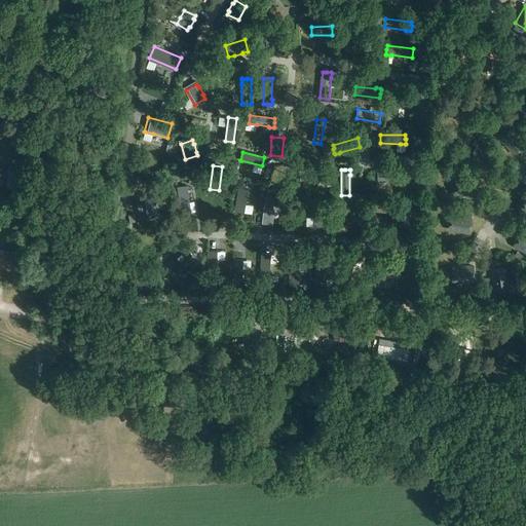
[(28,183),(28,175),(24,175),(24,172),(9,171),(8,188),(23,189),(23,183),(28,183)]
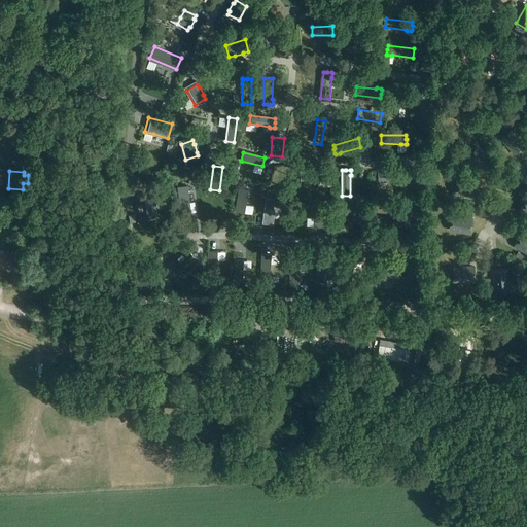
[(379,178),(379,182),(380,183),(384,183),(385,182),(406,182),(406,173),(379,173),(380,177),(379,178)]
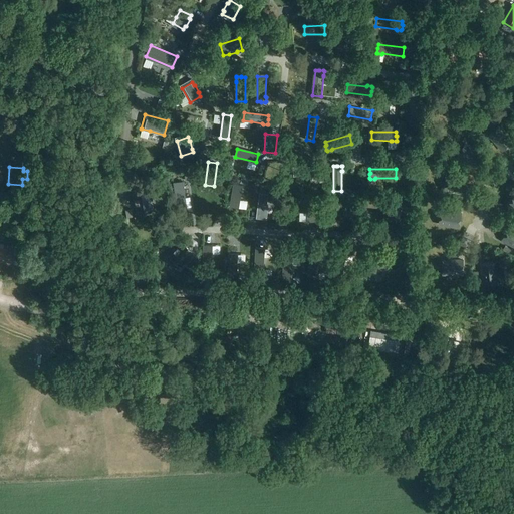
[(186,207),(183,181),(173,183),(176,208),(186,207)]
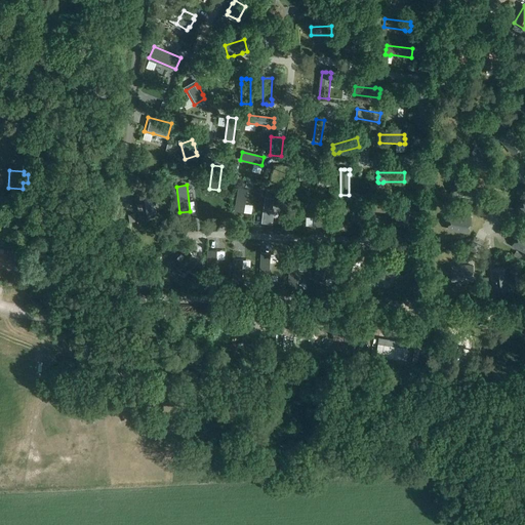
[(21,209),(22,189),(12,189),(11,208),(21,209)]
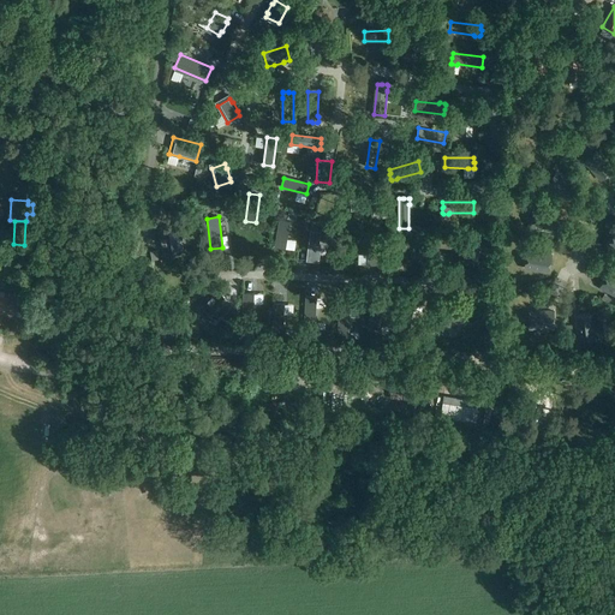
[(280,221),(276,246),(286,248),(291,222),(280,221)]
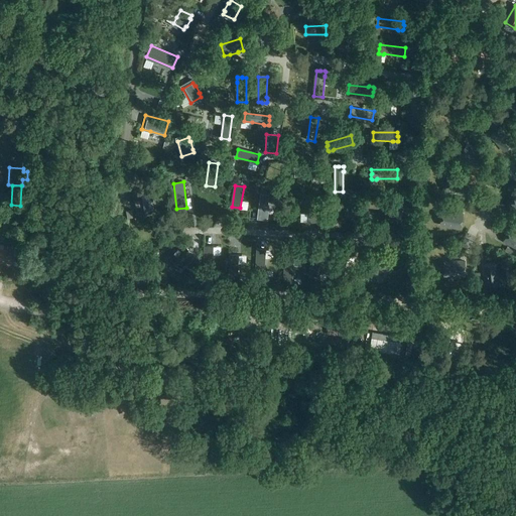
[(138,212),(139,212),(151,209),(152,209),(148,190),(134,194),(138,212)]
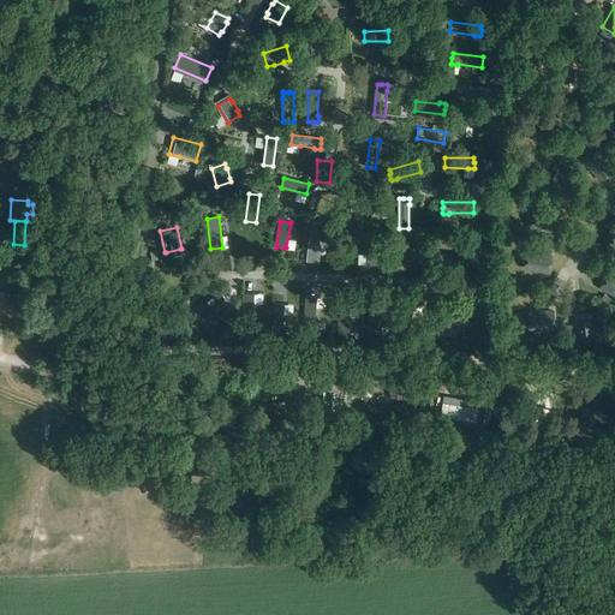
[(321,231),(310,230),(306,260),(316,261),(321,231)]
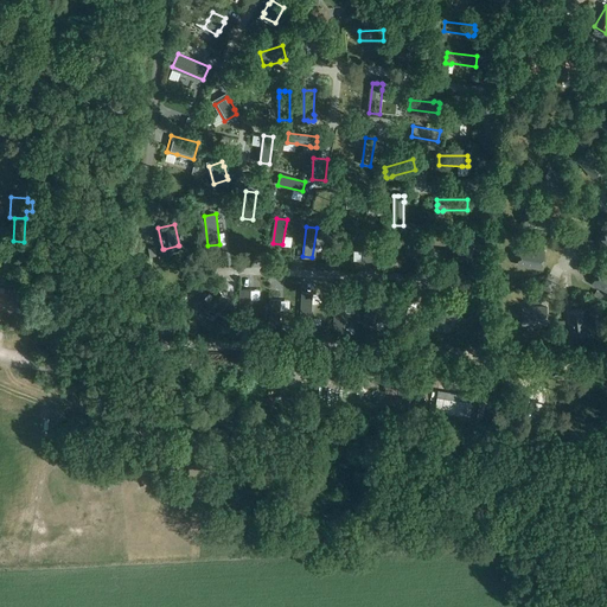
[(364,262),(374,262),(374,234),(364,234),(364,262)]
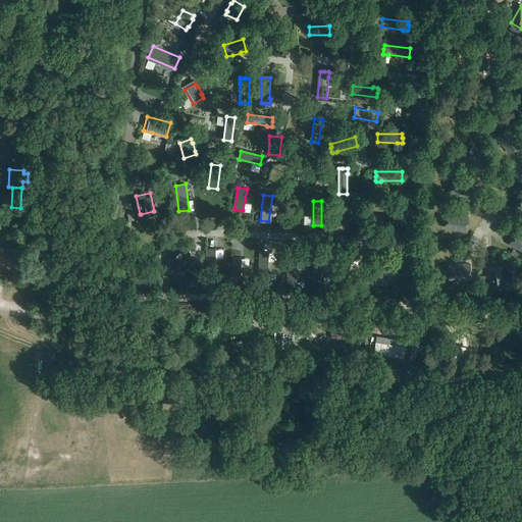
[(375,205),(374,206),(374,210),(375,211),(379,211),(380,211),(401,212),(401,204),(375,202),(375,205)]
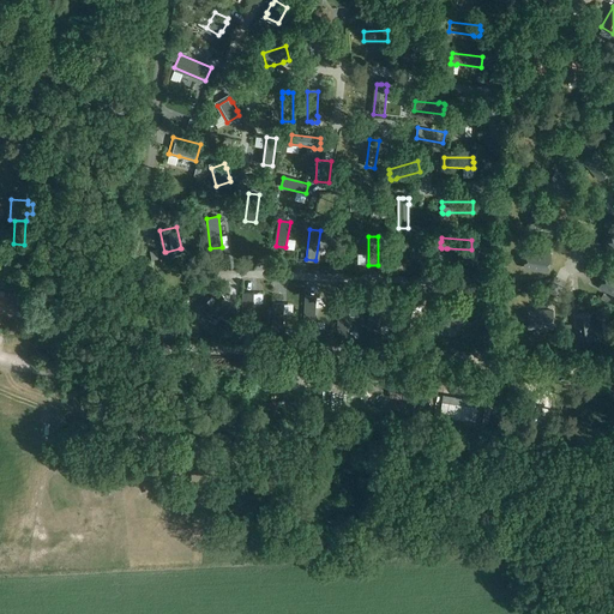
[(395,256),(395,260),(395,262),(399,262),(401,260),(425,263),(426,252),(396,251),(396,254),(395,256)]
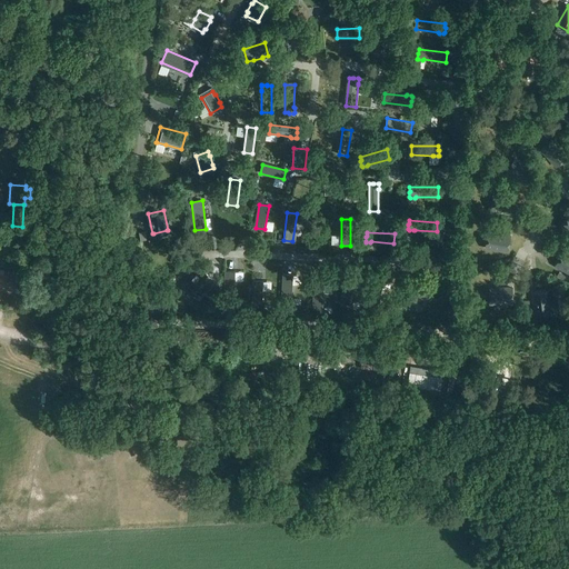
[(508,252),(510,237),(489,233),(486,248),(508,252)]
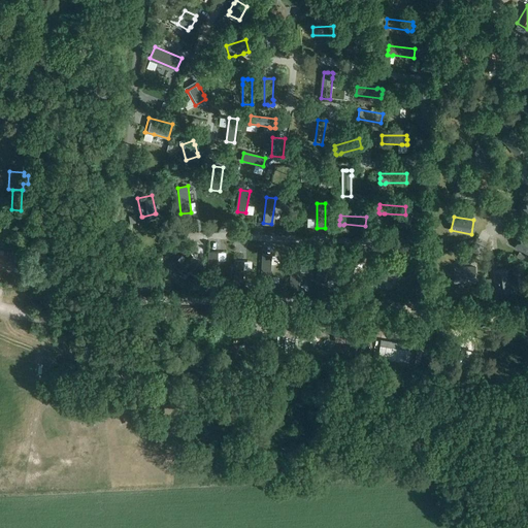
[(527,254),(527,237),(523,234),(516,246),(527,254)]
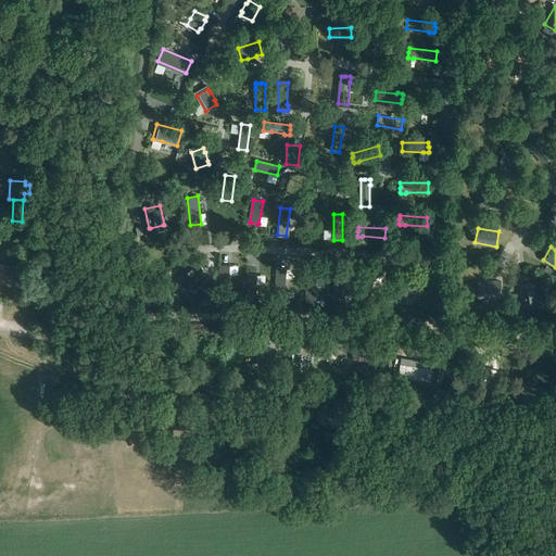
[(196,263),(184,279),(196,289),(209,274),(196,263)]
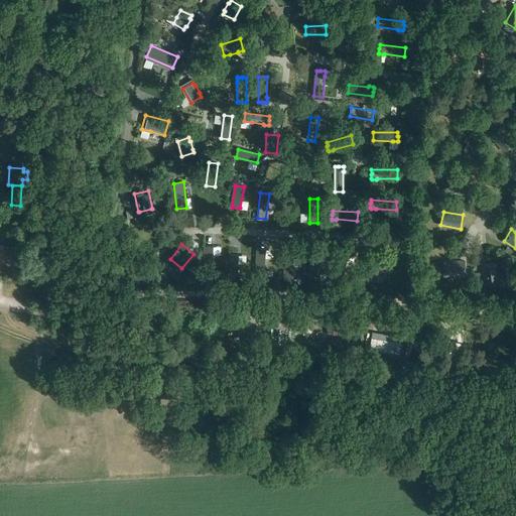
[(205,248),(204,270),(212,270),(213,248),(205,248)]
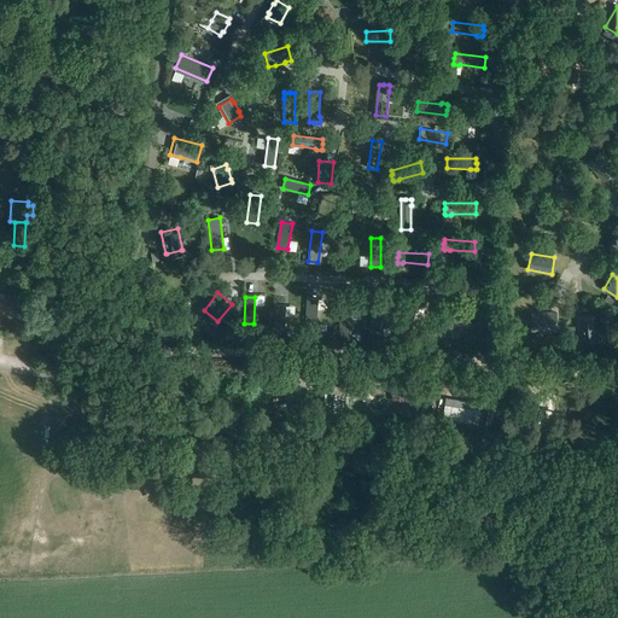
[(308,299),(307,326),(316,327),(318,301),(308,299)]
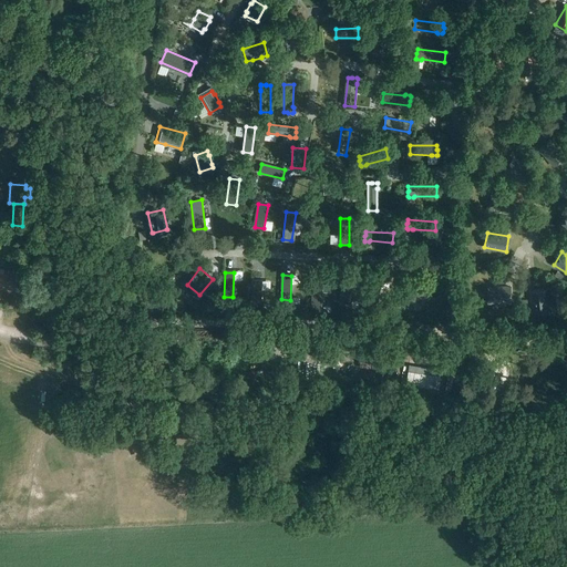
[(342,278),(341,302),(350,303),(351,279),(342,278)]
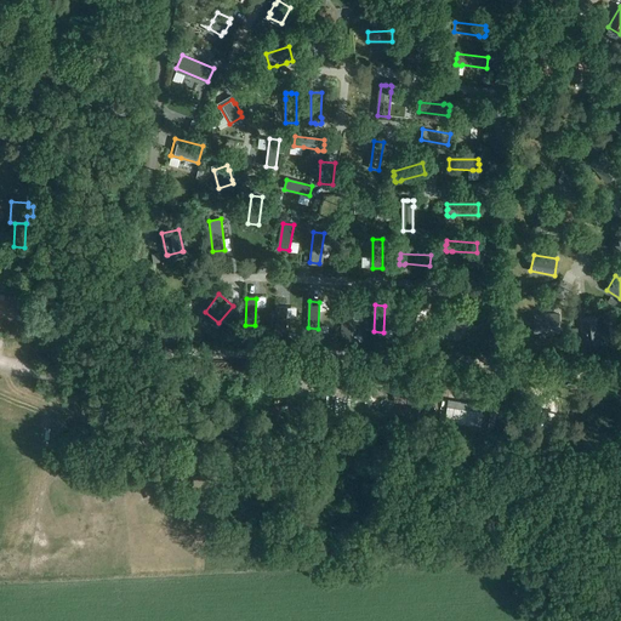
[(448,305),(445,332),(455,334),(459,306),(448,305)]
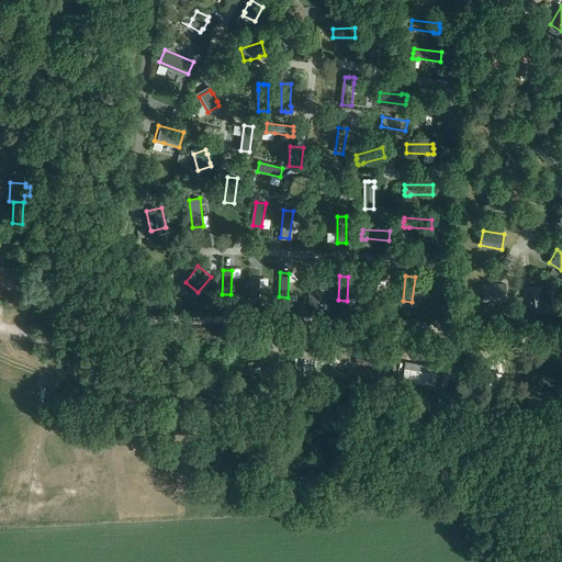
[(367,302),(374,303),(378,279),(370,278),(367,302)]
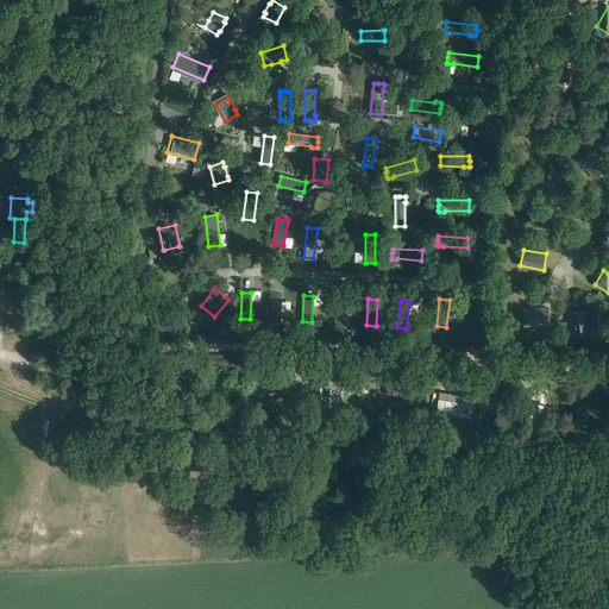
[(271,302),(270,328),(280,330),(281,303),(271,302)]
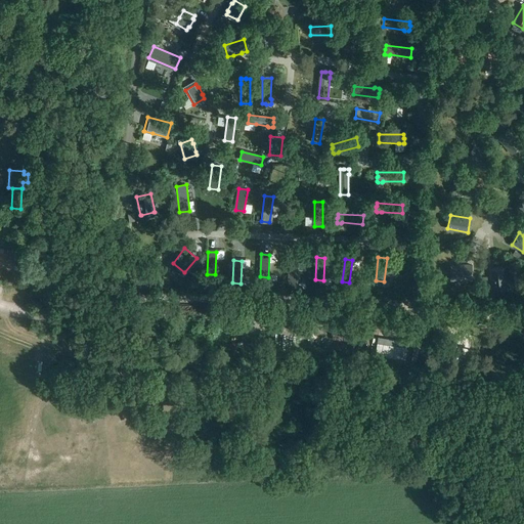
[(290,263),(289,286),(297,286),(298,263),(290,263)]
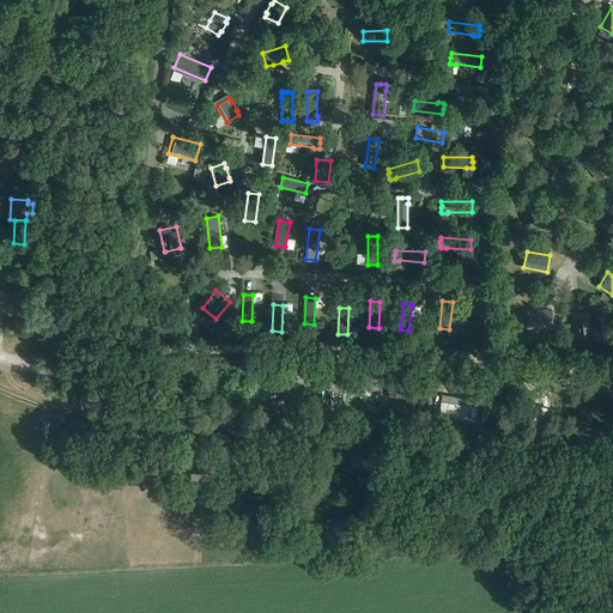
[(528,328),(552,328),(552,311),(528,311),(528,328)]
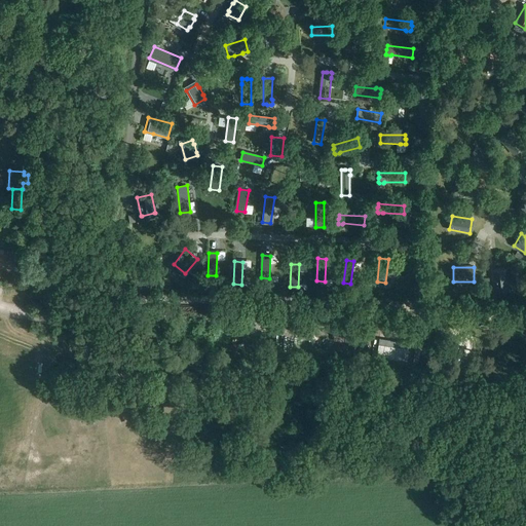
[(495,292),(510,291),(506,270),(492,272),(495,292)]
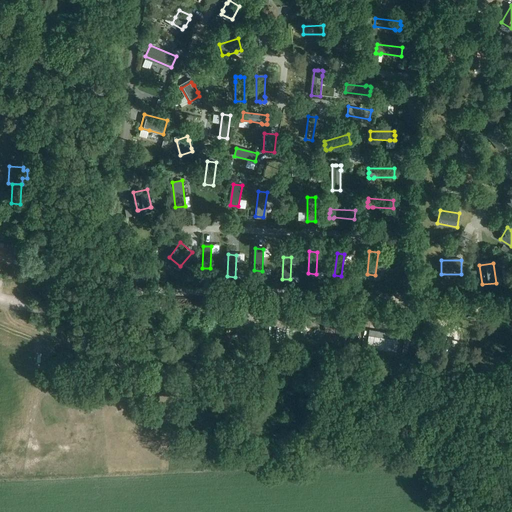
[(136,284),(153,284),(152,272),(135,272),(136,284)]
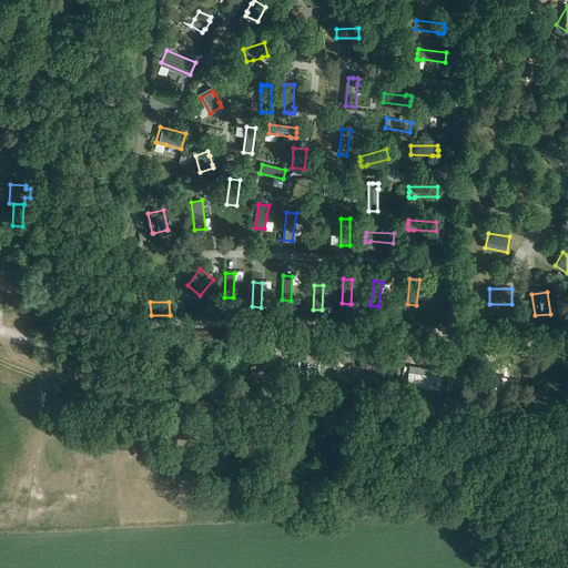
[(426,361),(424,365),(432,368),(435,361),(422,354),(419,357),(426,361)]
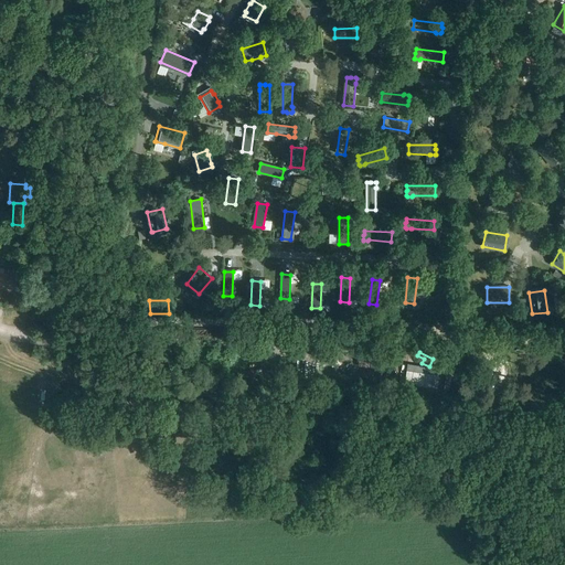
[(416,366),(418,359),(406,354),(404,362),(416,366)]
